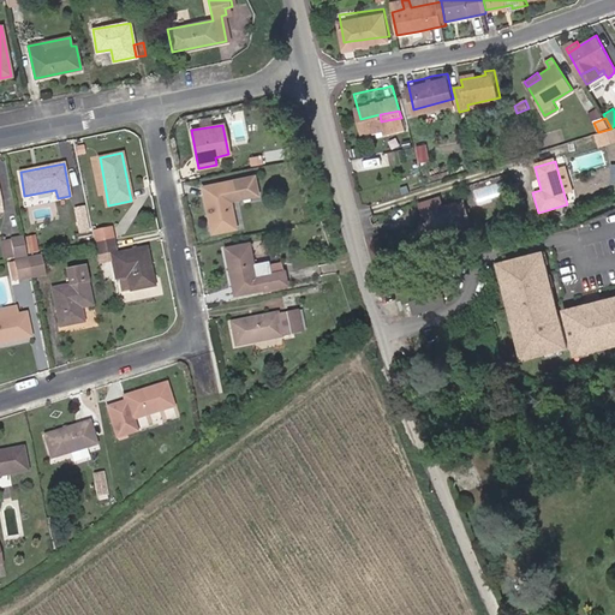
[(254,177),(203,187),(212,234),(236,230),(231,201),(257,195),(254,177)]
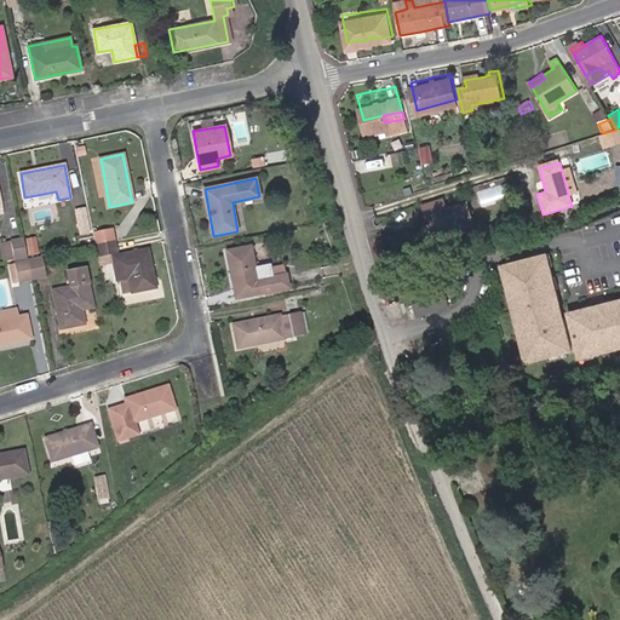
[(438,207),(441,217),(438,222),(434,224),(437,239),(486,225),(477,196),(455,202),(453,191),(432,199),(435,208),(438,207)]
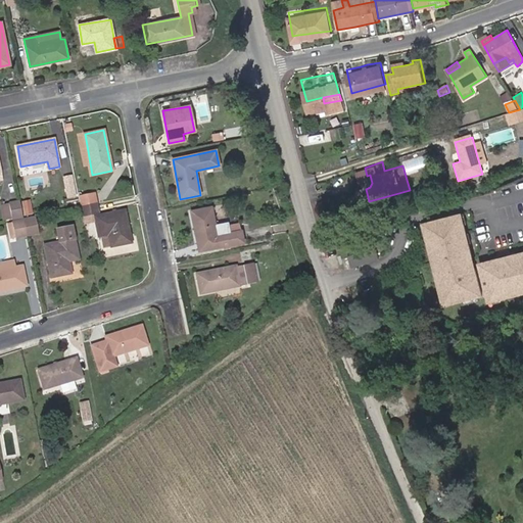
[(64,176),(68,197),(78,195),(74,174),(64,176)]
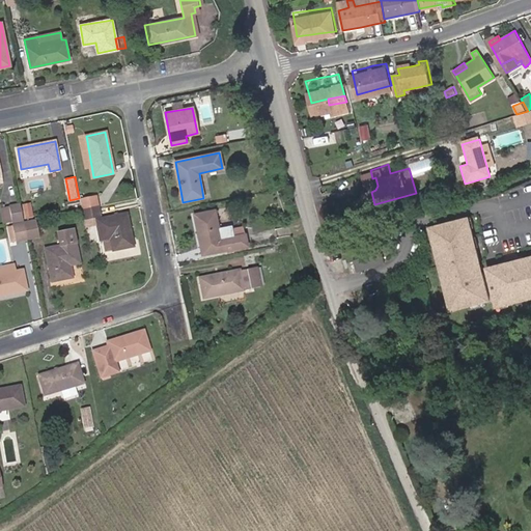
[(83,210),(98,206),(95,196),(81,199),(83,210)]
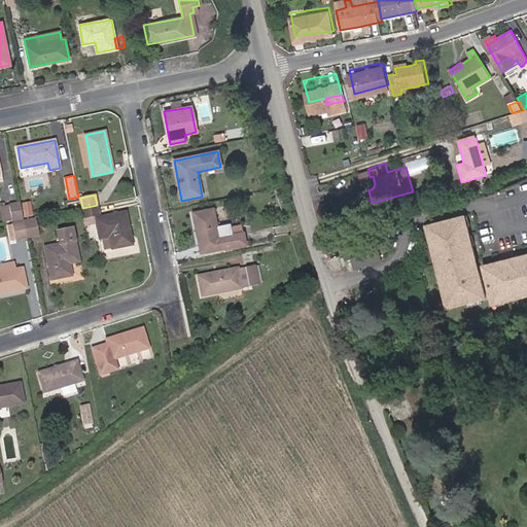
[(23,217),(20,203),(1,207),(4,221),(23,217)]
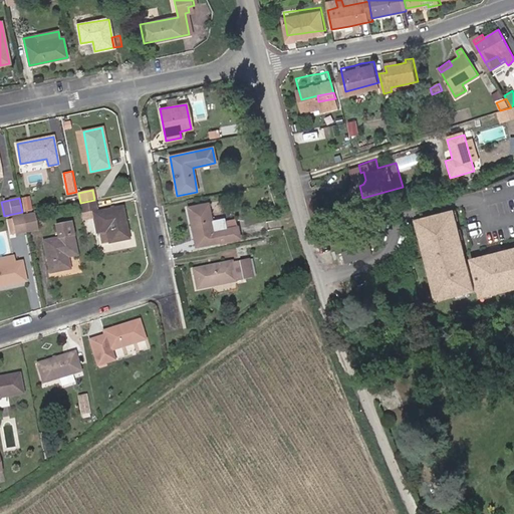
[(80,203),(82,212),(92,210),(96,209),(94,200),(80,203)]
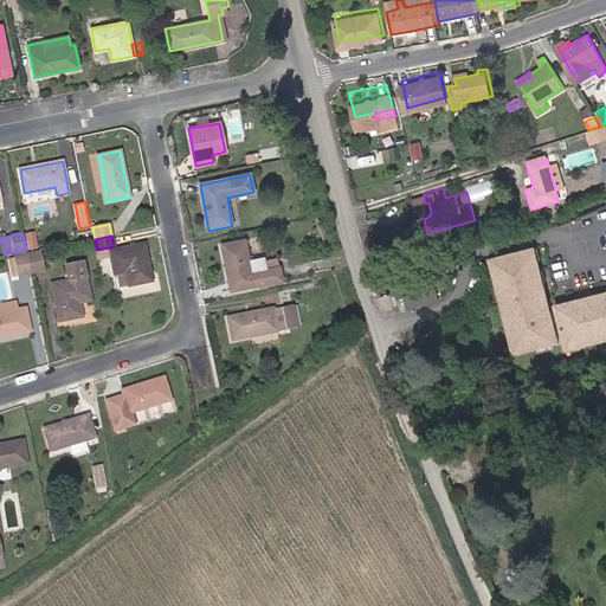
[(244,240),(221,245),(231,291),(282,281),(279,268),(251,274),(244,240)]
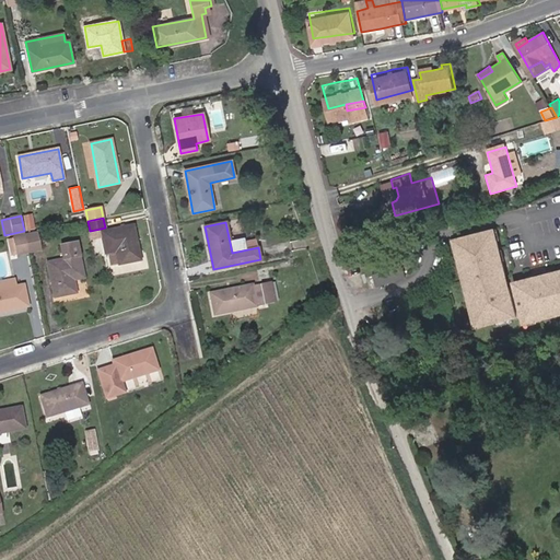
[(102,232),(103,237),(106,253),(108,253),(112,266),(141,259),(133,225),(102,232)]
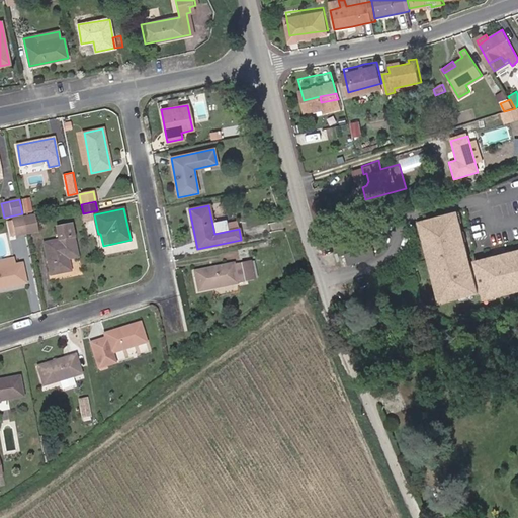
[(459,210),(419,222),(441,304),(481,293),(459,210)]
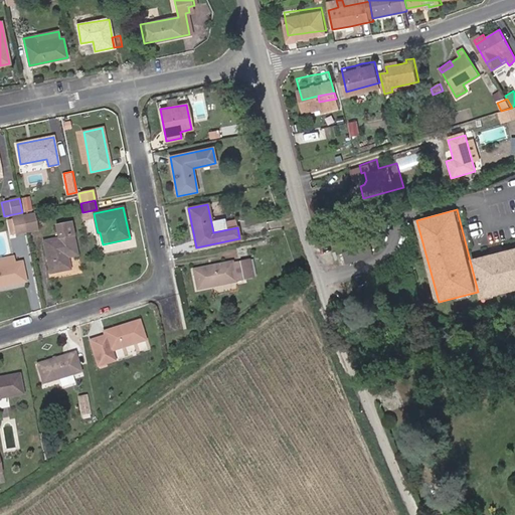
[(95,218),(94,213),(93,210),(82,212),(83,220),(95,218)]
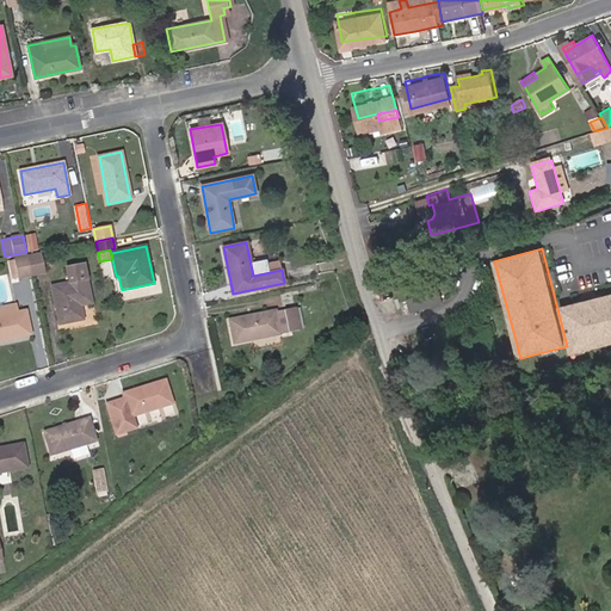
[(28,257),(31,276),(44,273),(41,254),(28,257)]
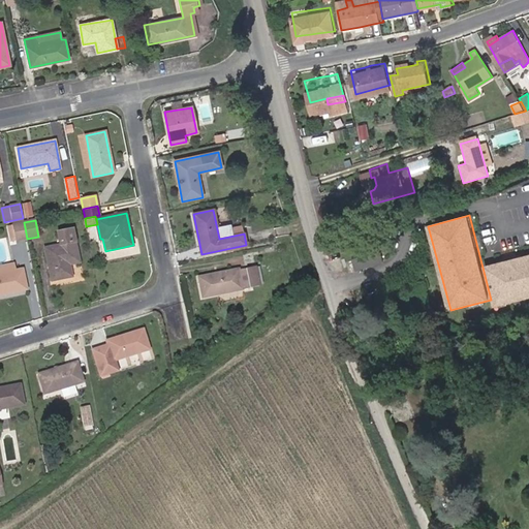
[(27,239),(24,222),(7,225),(10,241),(13,241),(13,242),(27,239)]
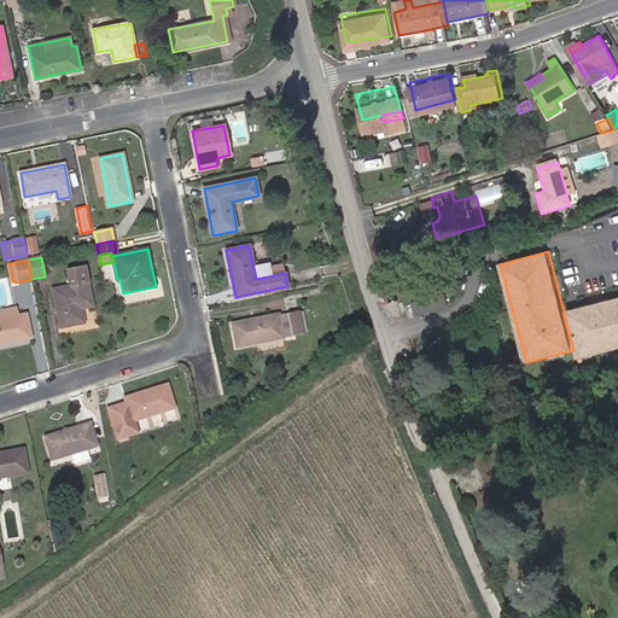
[(83,268),(68,272),(71,286),(53,290),(60,328),(85,324),(81,309),(92,307),(83,268)]
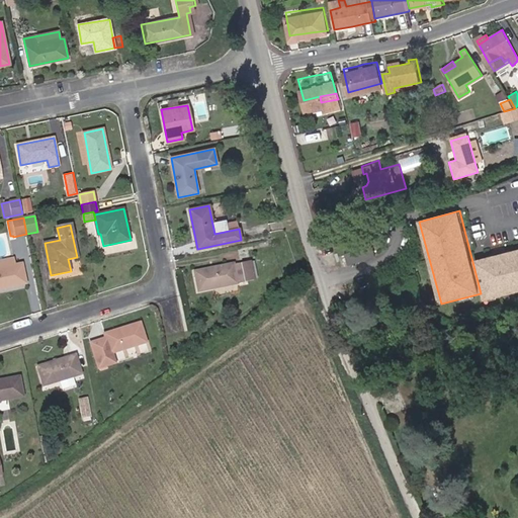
[(517,249),(476,260),(485,299),(517,291),(517,249)]
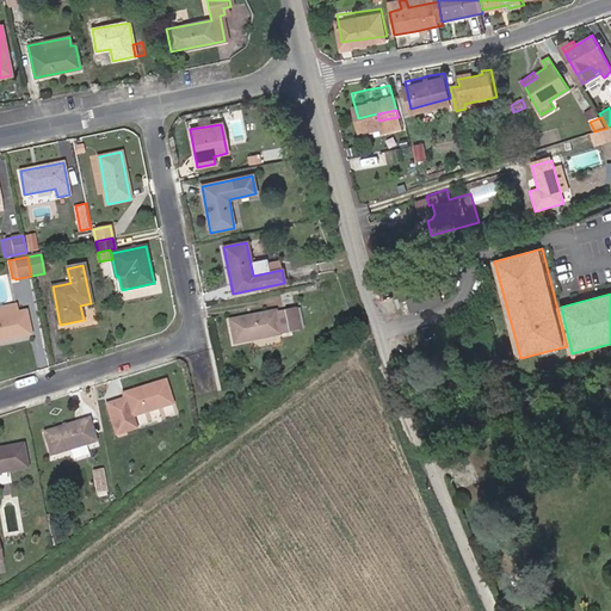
[(7,315),(19,313),(18,304),(6,306),(7,315)]
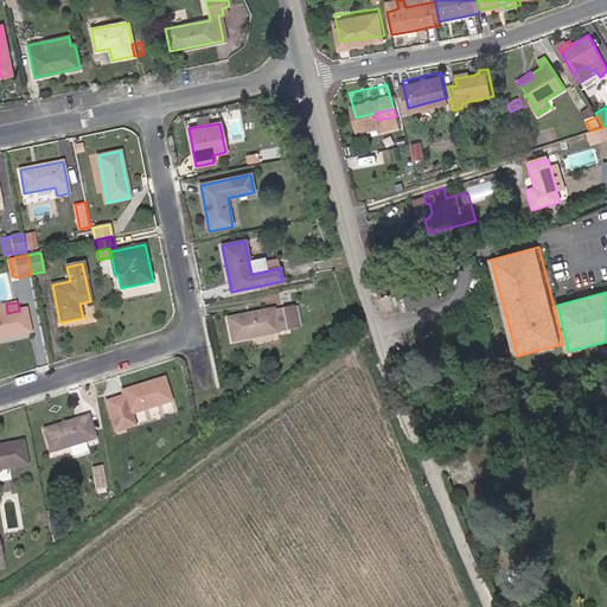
[(285,308),(289,330),(298,327),(294,307),(285,308)]
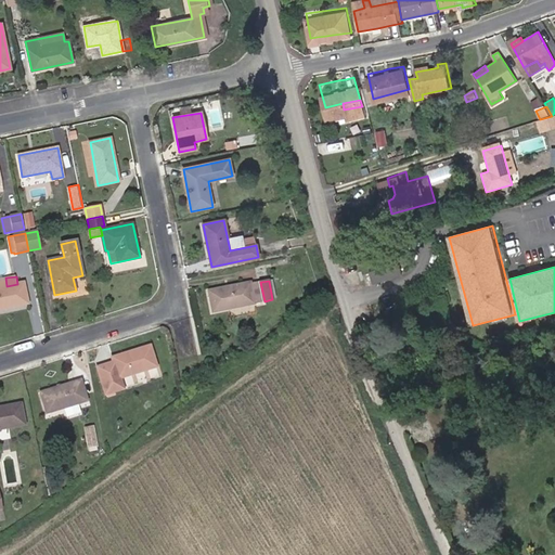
[(265,301),(260,282),(250,284),(250,283),(208,292),(213,312),(265,301)]
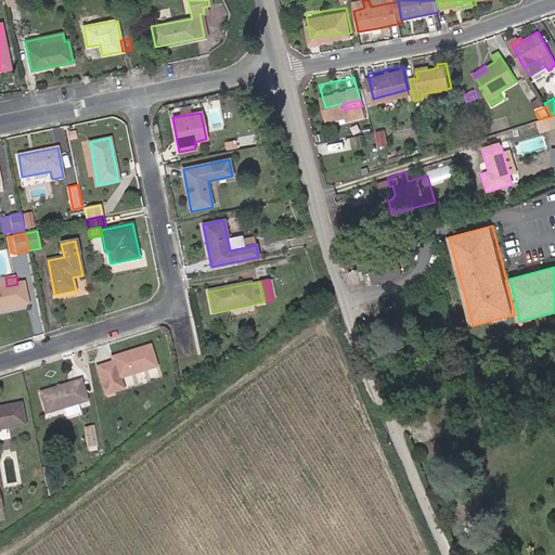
[(17,284),(7,286),(0,287),(0,309),(28,304),(24,283),(17,284)]
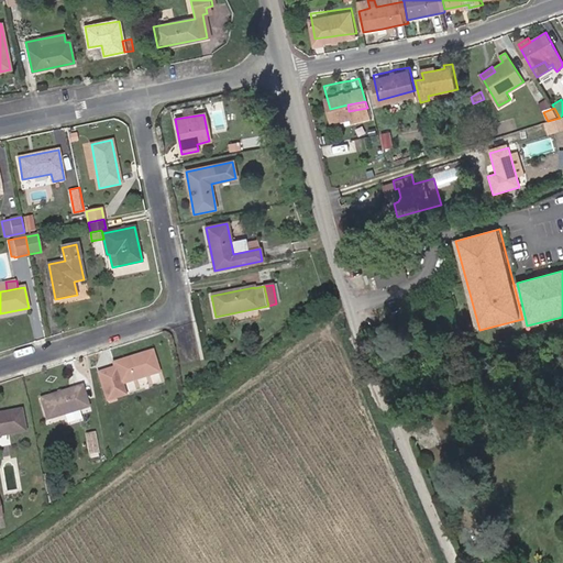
[(114,367),(98,373),(107,400),(125,395),(122,384),(159,372),(153,351),(113,363),(114,367)]
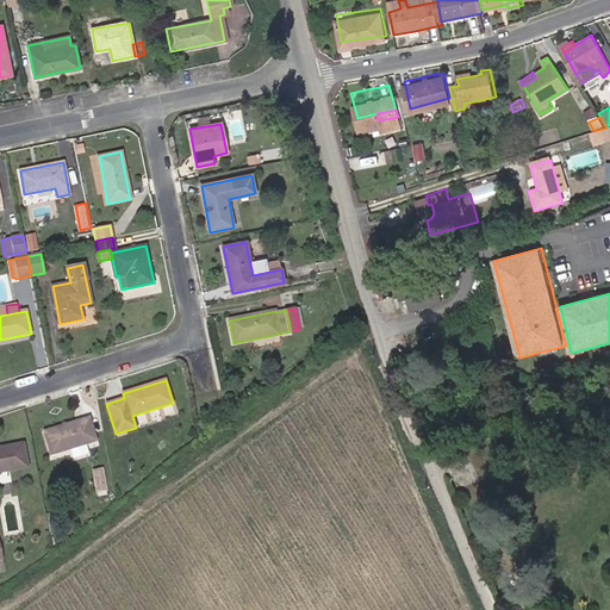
[(141,423),(178,411),(175,404),(138,416),(141,423)]
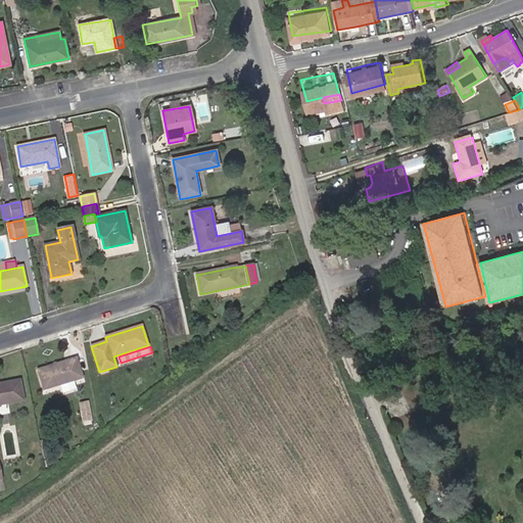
[(76,359),(38,371),(44,389),(82,377),(76,359)]
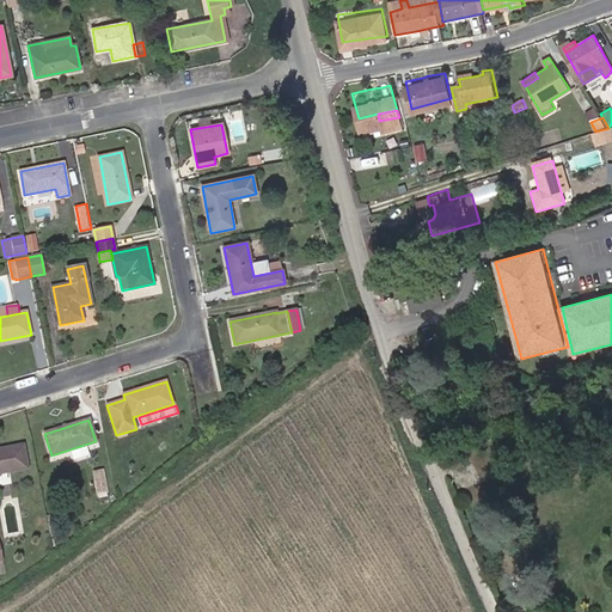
[(22,445),(0,448),(0,472),(26,467),(22,445)]
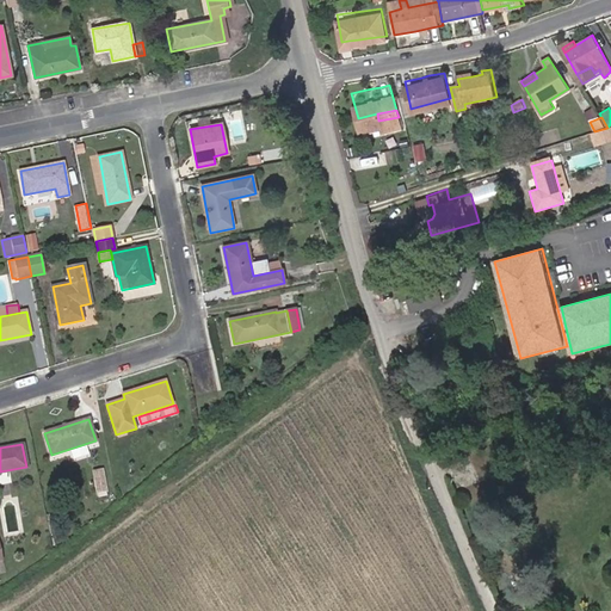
[(75,456),(91,454),(90,445),(74,448),(75,456)]
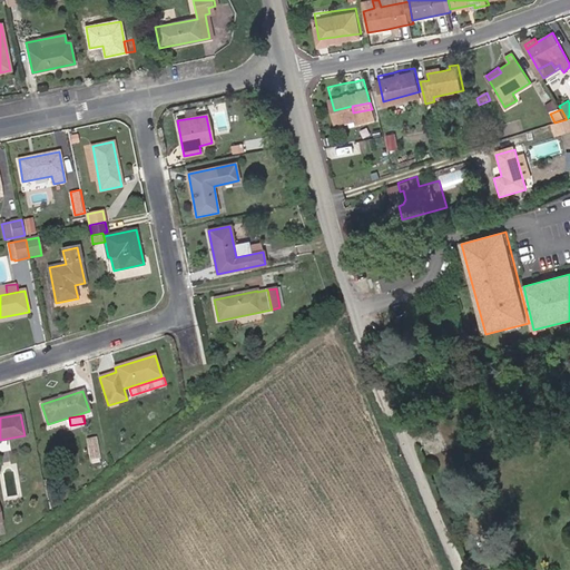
[(96,445),(88,446),(90,459),(98,458),(96,445)]
